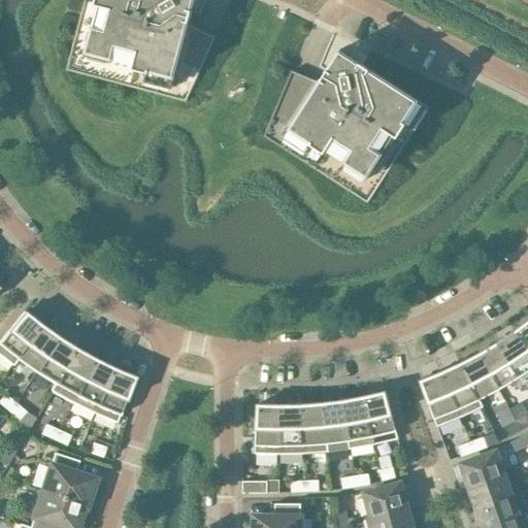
[(95,0),(94,4),(98,5),(88,45),(111,52),(109,59),(133,65),(132,69),(149,73),(149,71),(173,77),(192,10),(191,10),(193,5),(194,0),(95,0)]
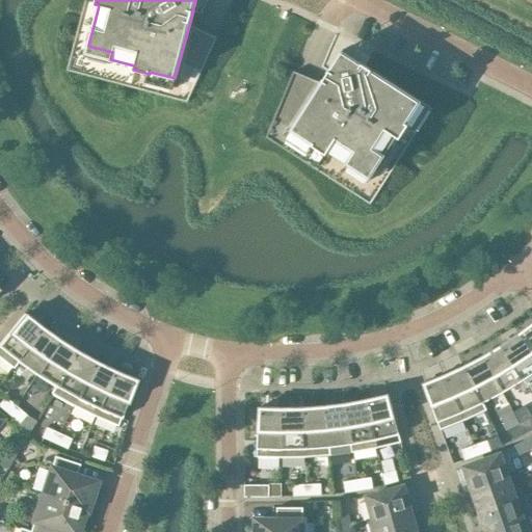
[(421,101),(366,65),(362,63),(357,61),(357,60),(343,51),(342,50),(331,65),(333,67),(329,71),(291,130),(313,143),(312,145),(326,155),(328,152),(349,165),(353,158),(374,171),(396,136),(399,138),(408,125),(406,124),(421,101)]
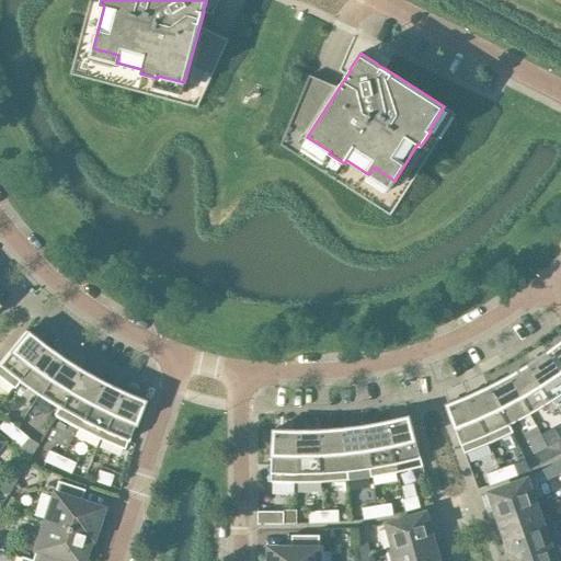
[(0,378),(12,388),(43,345),(42,345),(36,341),(24,331),(0,361),(0,378)]
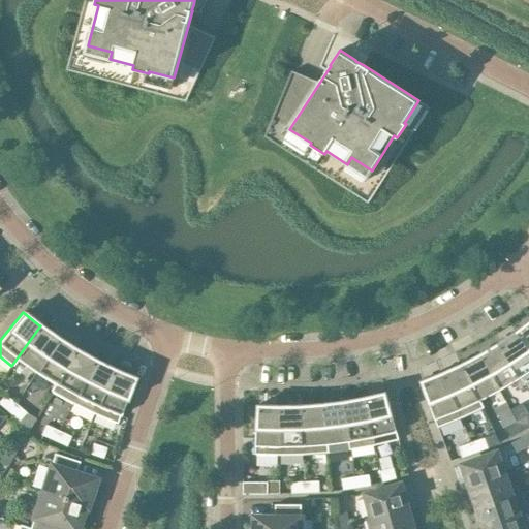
[(528,320),(522,327),(522,328),(517,332),(516,331),(515,332),(528,351),(528,320)]
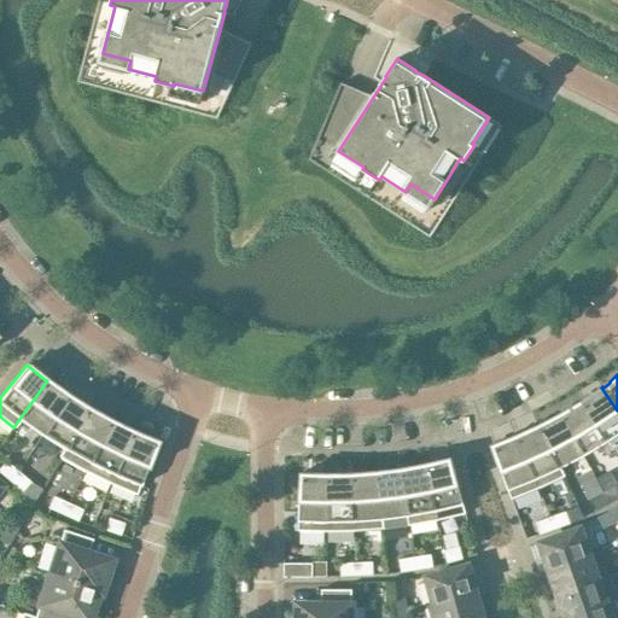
[(41,436),(68,395),(66,395),(59,390),(60,390),(47,380),(13,427),(15,429),(19,421),(41,436)]
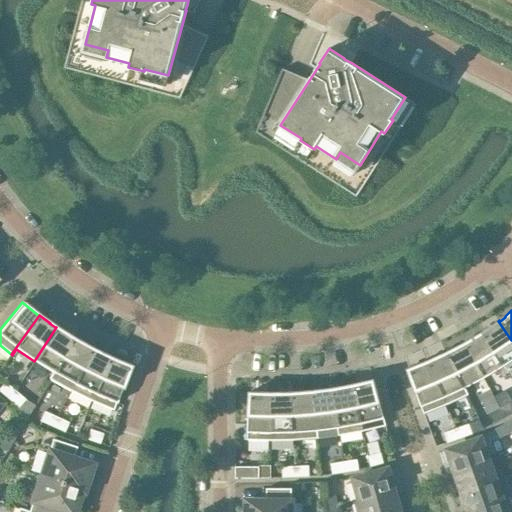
[(507,373),(511,369),(511,340),(498,321),(488,328),(483,332),(482,332),(481,332),(507,373)]
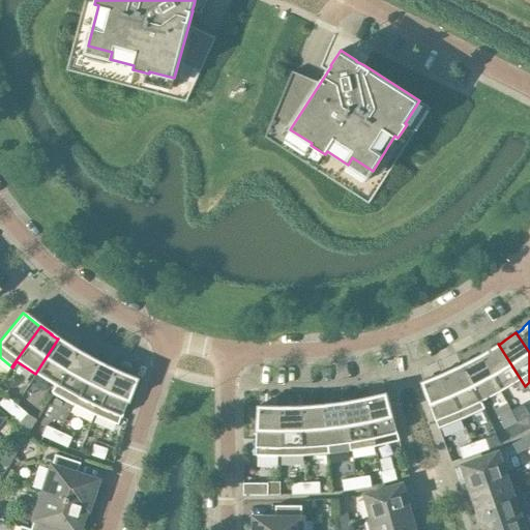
[(51,393),(77,350),(76,350),(75,350),(69,346),(58,339),(35,374),(54,385),(50,392),(51,393)]
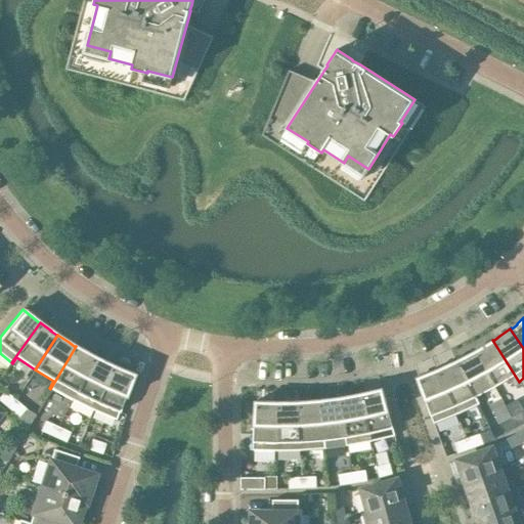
[(518,383),(519,382),(492,340),(482,347),(482,348),(476,351),(476,350),(475,351),(494,387),(514,376),(518,383)]
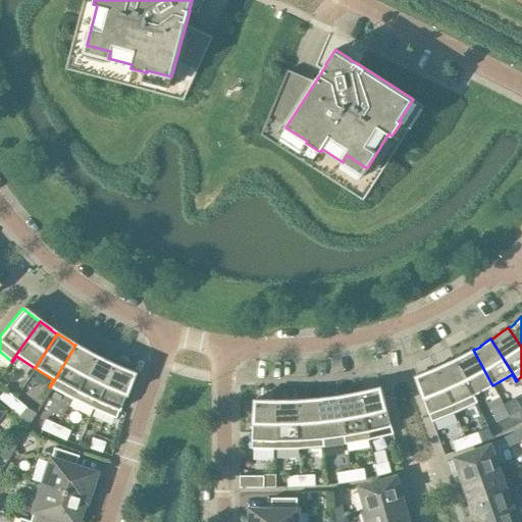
[(70,399),(94,355),(93,355),(92,355),(86,352),(87,351),(75,345),(50,387),(70,399)]
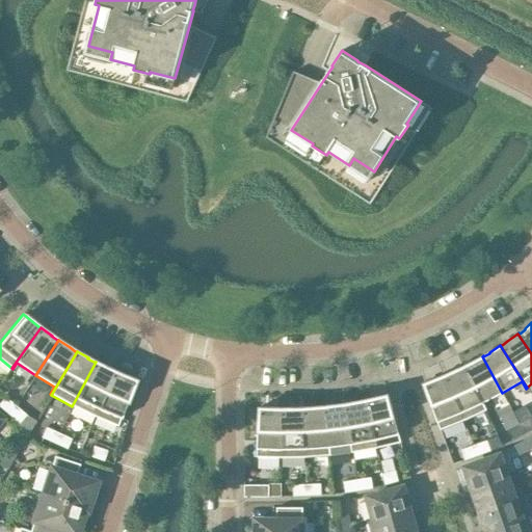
[(482,403),(502,393),(482,356),(470,363),(471,363),(464,366),(463,366),(462,366),(485,410),(486,410),(482,403)]
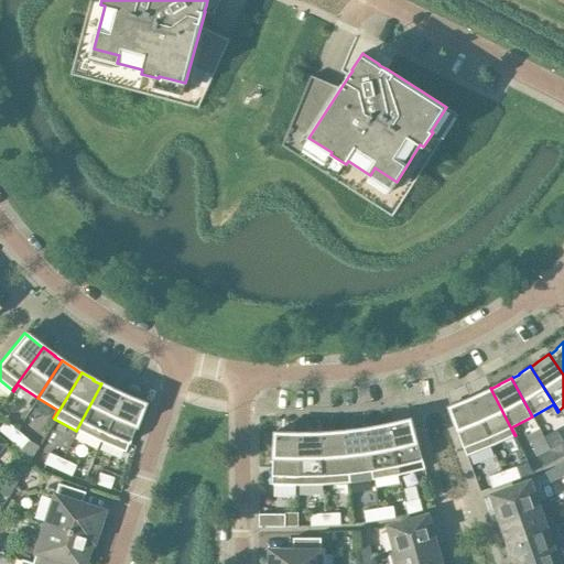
[(99,442),(121,393),(120,393),(112,390),(114,390),(101,383),(76,431),(99,442)]
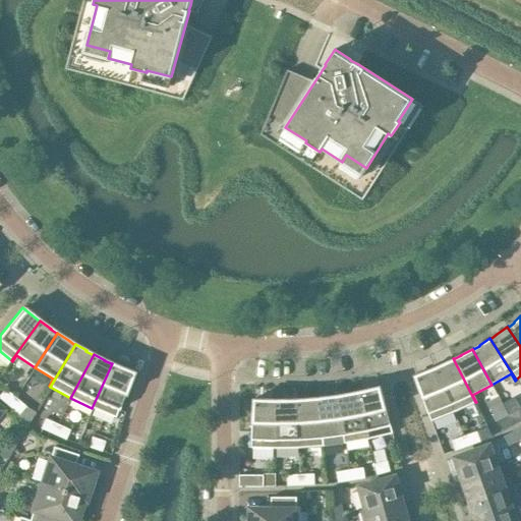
[(453,412),(475,402),(453,358),(442,364),(436,367),(436,366),(435,367),(453,412)]
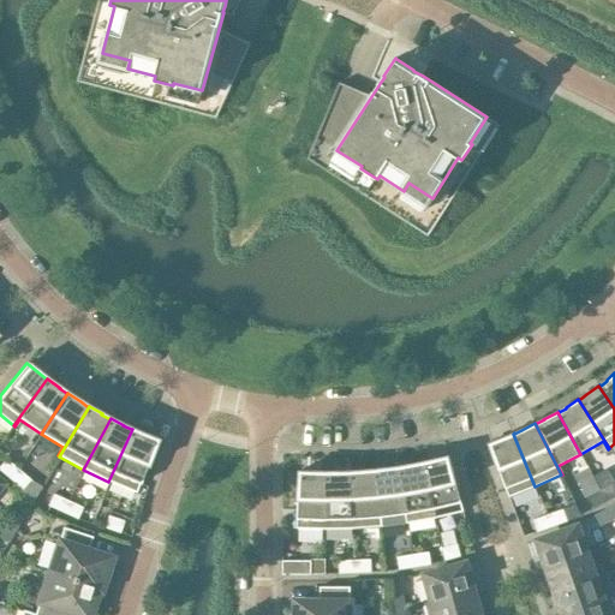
[(132,429),(108,482),(135,493),(156,439),(154,439),(145,436),(147,435),(132,429)]
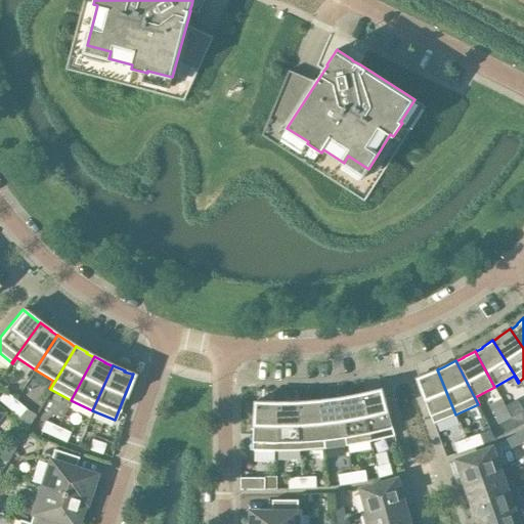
[(433,424),(455,415),(437,369),(425,375),(419,378),(419,377),(417,378),(433,424)]
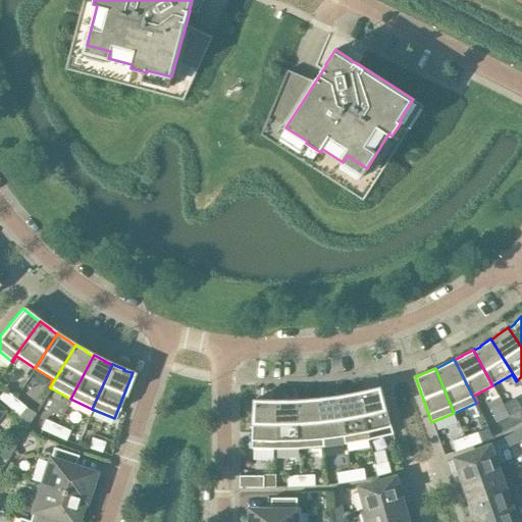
[(369,439),(394,434),(380,386),(367,389),(367,390),(360,393),(360,392),(359,392),(369,439)]
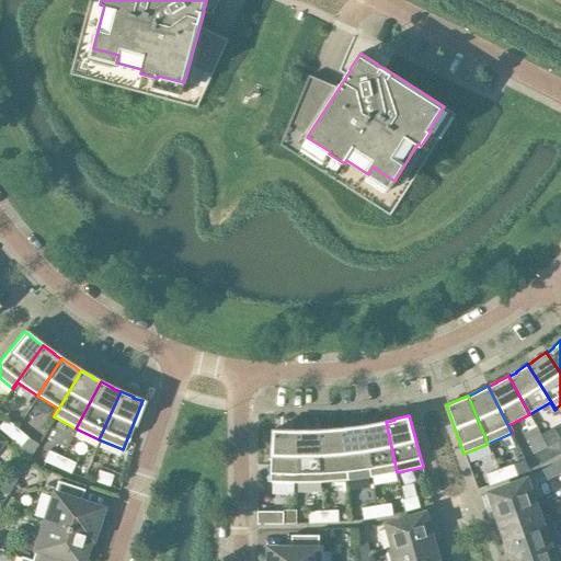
[(0,431),(8,437),(15,428),(4,419),(0,423),(0,431)]
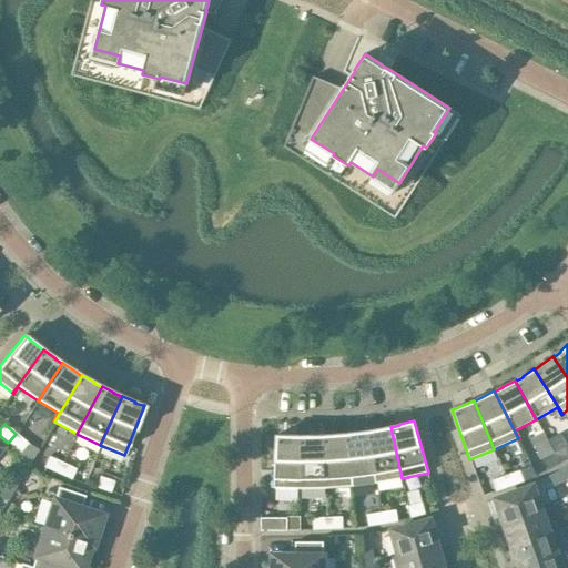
[(376,483),(402,478),(391,426),(377,429),(369,430),(368,430),(376,483)]
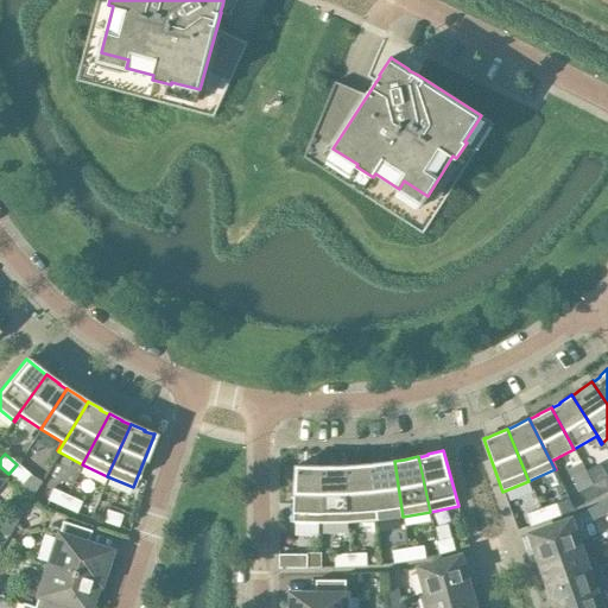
[(372,463),(371,464),(375,520),(403,517),(394,461),(380,462),(380,463),(372,464),(372,463)]
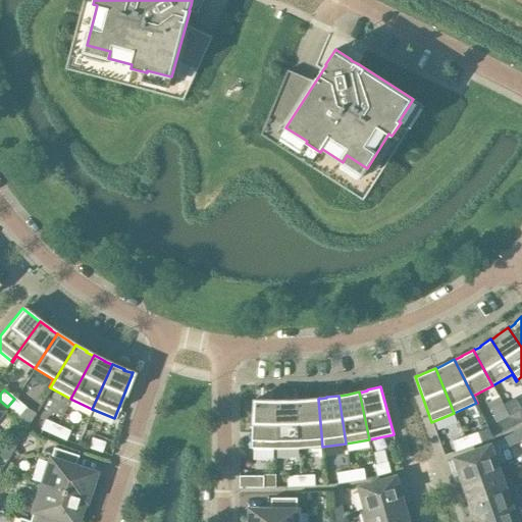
[(14,399),(7,407),(17,416),(24,408),(14,399)]
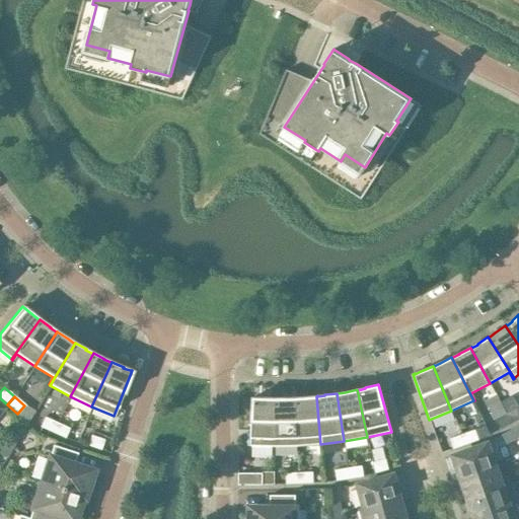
[(297,446),(320,444),(316,396),(303,396),(303,397),(296,398),(296,397),(295,397),(297,446)]
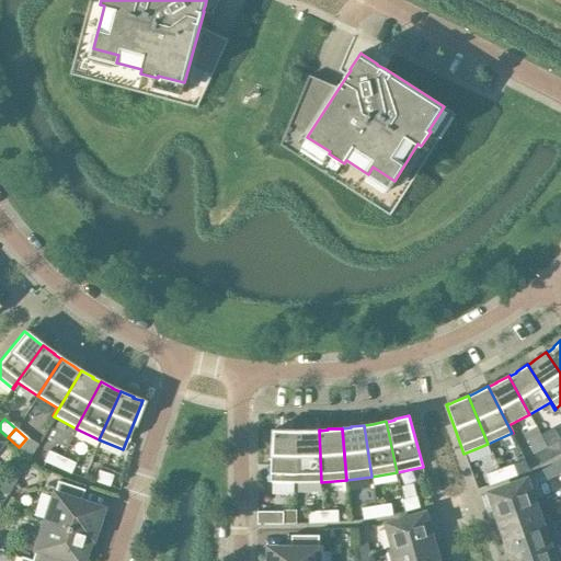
[(296,483),(297,430),(283,430),(283,431),(275,431),(275,430),(273,430),(270,482),(296,483)]
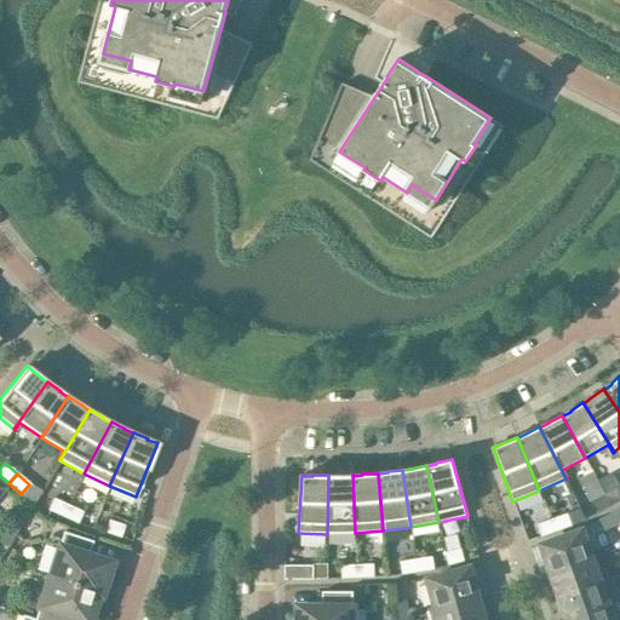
[(327,534),(355,533),(352,475),(338,475),(338,476),(329,476),(329,475),(328,475),(327,534)]
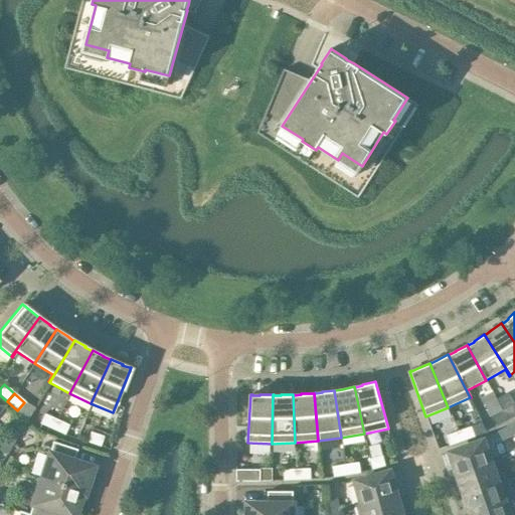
[(503,410),(508,419),(514,415),(514,404),(514,403),(503,410)]
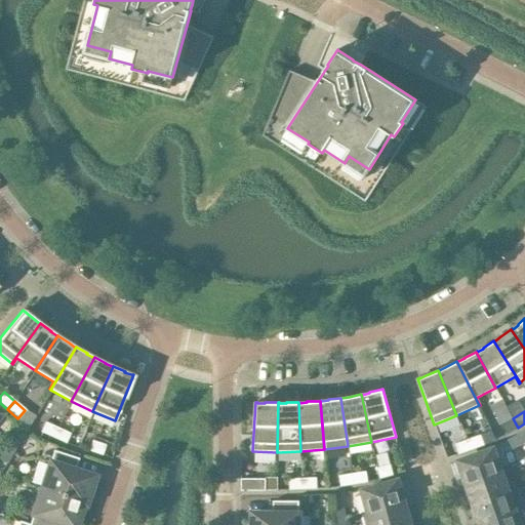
[(506,435),(518,428),(513,418),(500,425),(506,435)]
